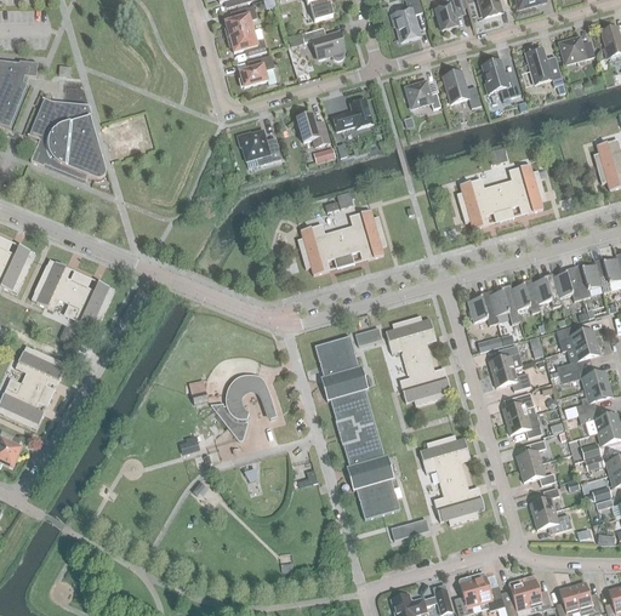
[(306,0),(307,3),(309,3),(314,20),(332,13),(329,0),(306,0)]
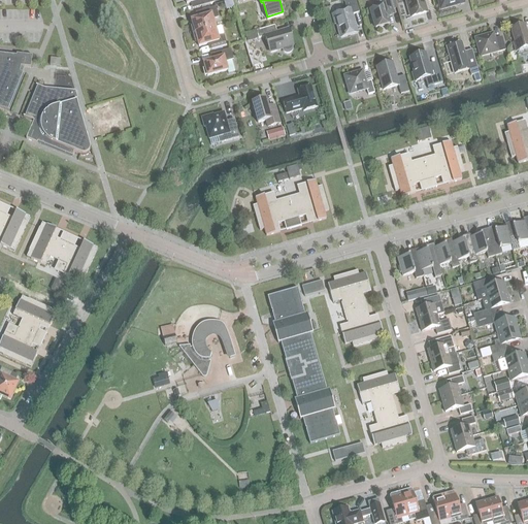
[(359,9),(356,0),(344,0),(347,7),(332,11),(334,21),(336,21),(338,25),(337,26),(338,31),(340,32),(340,34),(357,30),(352,11),(359,9)]
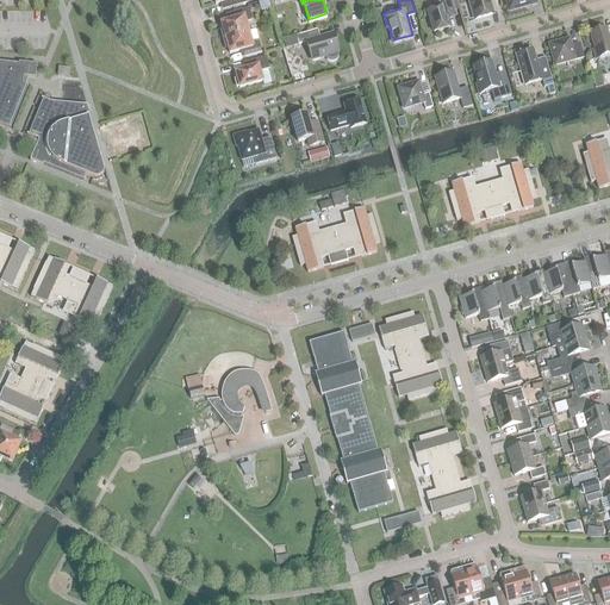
[(453,8),(450,0),(435,0),(437,5),(428,8),(434,29),(449,24),(446,10),(453,8)]
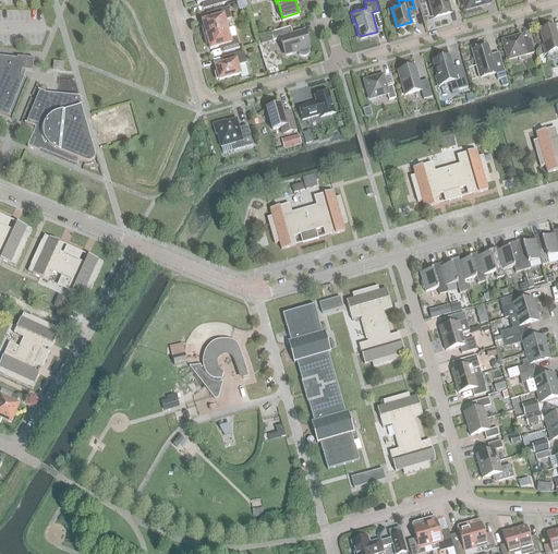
[(428,0),(431,5),(432,5),(435,15),(450,11),(447,1),(449,0),(428,0)]
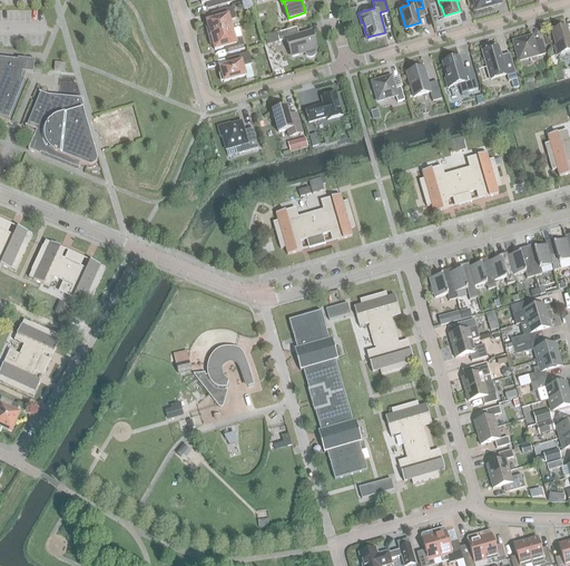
[(207,33),(232,27),(229,17),(236,16),(233,3),(216,8),(218,15),(206,18),(207,25),(205,25),(207,33)]
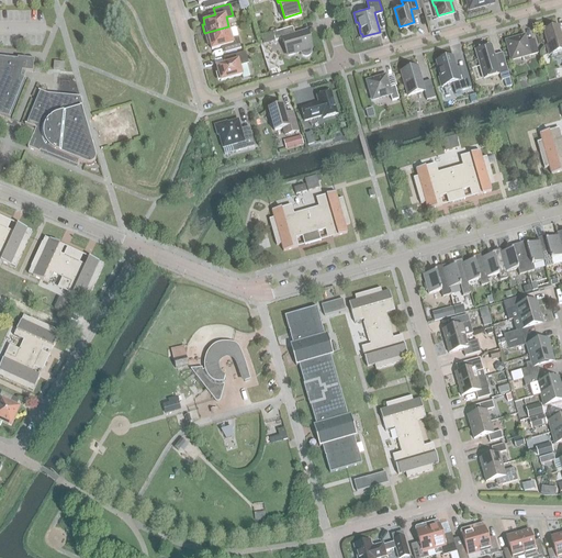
[(561,37),(558,23),(543,28),(548,42),(547,42),(549,51),(561,46),(561,37)]
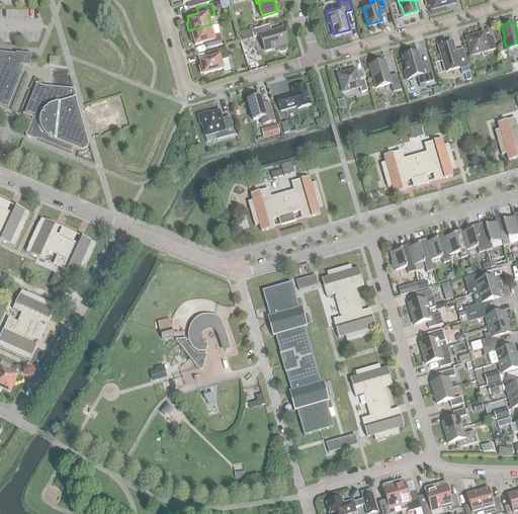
[(267,29),(265,23),(251,27),(253,34),(261,32),(265,48),(277,45),(277,46),(278,47),(279,49),(281,49),(283,49),(284,48),(285,47),(286,45),(286,44),(285,41),(286,41),(283,30),(283,29),(282,27),(282,25),(267,29)]
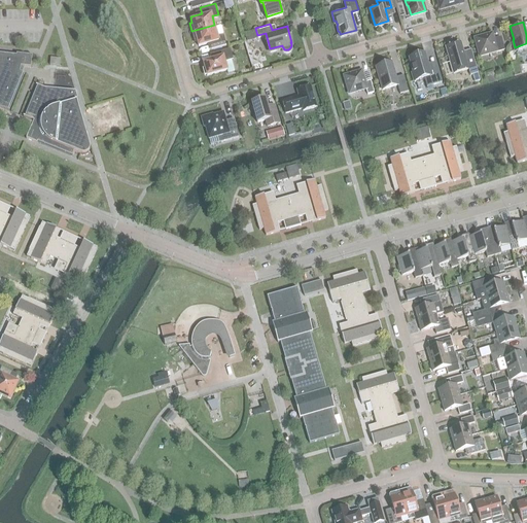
[(217,33),(214,25),(191,31),(195,38),(197,38),(198,43),(209,40),(211,46),(225,42),(222,31),(217,33)]
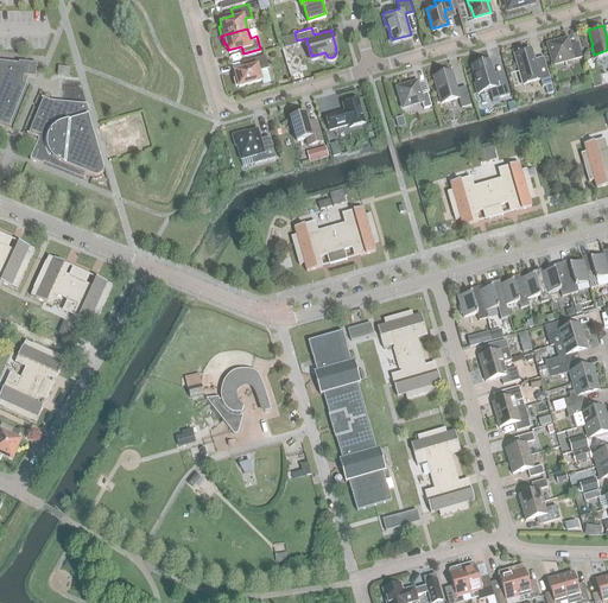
[(569,42),(568,36),(548,40),(553,61),(572,55),(572,56),(581,54),(577,39),(569,42)]
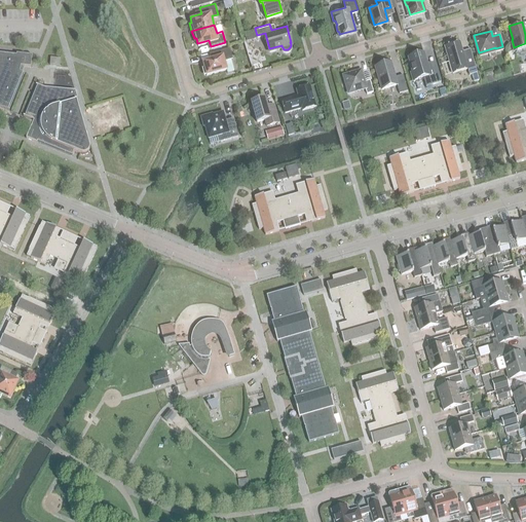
[(460,39),(444,44),(452,70),(467,66),(468,72),(471,71),(473,75),(478,74),(477,70),(472,51),(464,53),(462,48),(460,39)]
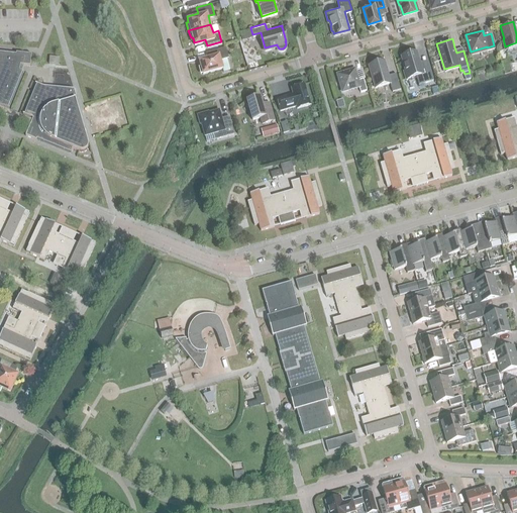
[(228,55),(225,44),(208,49),(210,56),(199,59),(202,72),(222,66),(220,58),(228,55)]
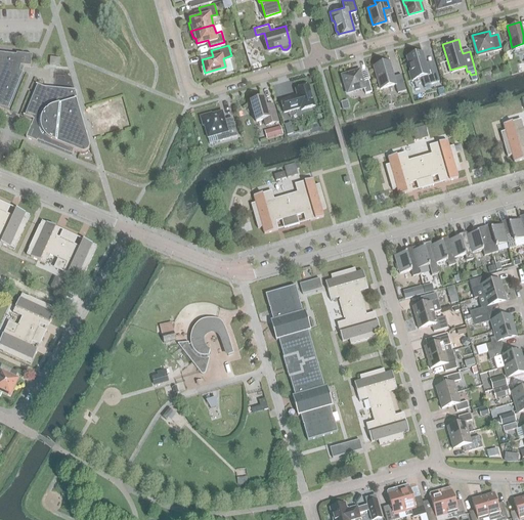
[(32,52),(0,48),(0,111),(6,114),(24,70),(19,68),(20,62),(30,63),(32,52)]
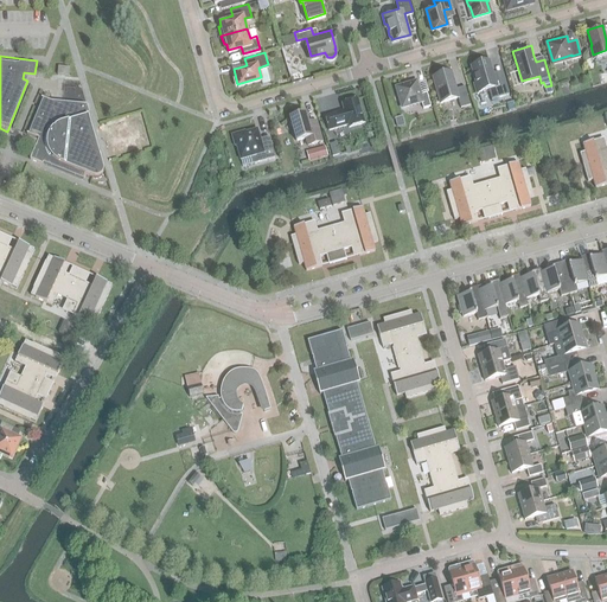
[(494,77),(489,57),(471,63),(475,79),(474,81),(477,89),(489,85),(491,96),(509,91),(504,74),(494,77)]
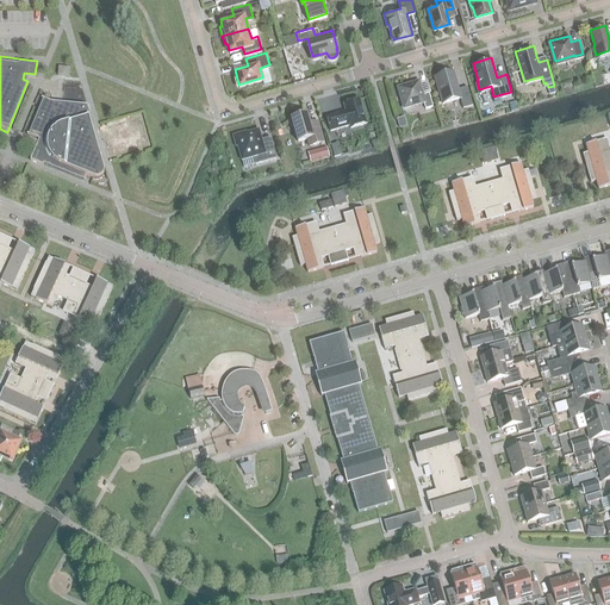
[(58,63),(57,72),(69,73),(70,64),(58,63)]
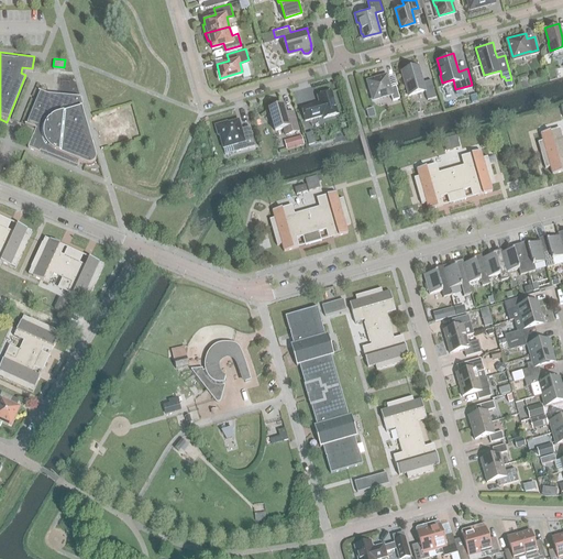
[(422,79),(418,64),(401,68),(408,92),(424,88),(427,97),(435,95),(431,77),(422,79)]
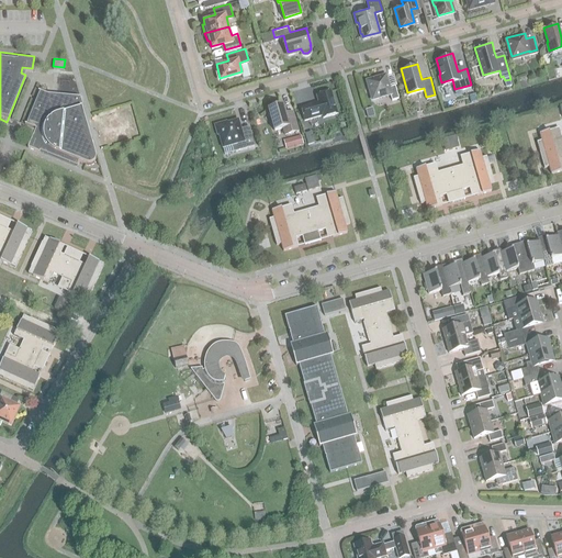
[(389,85),(385,73),(367,78),(372,96),(390,91),(392,98),(398,96),(395,82),(389,85)]
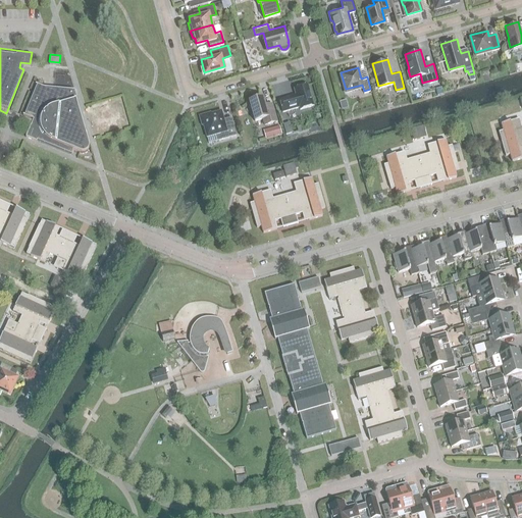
[(44,85),(35,81),(19,118),(30,122),(25,134),(36,139),(37,137),(71,151),(72,146),(80,149),(81,150),(82,150),(84,149),(85,149),(86,149),(86,148),(87,147),(88,146),(88,145),(89,144),(89,143),(89,142),(74,94),(75,95),(74,87),(44,85)]
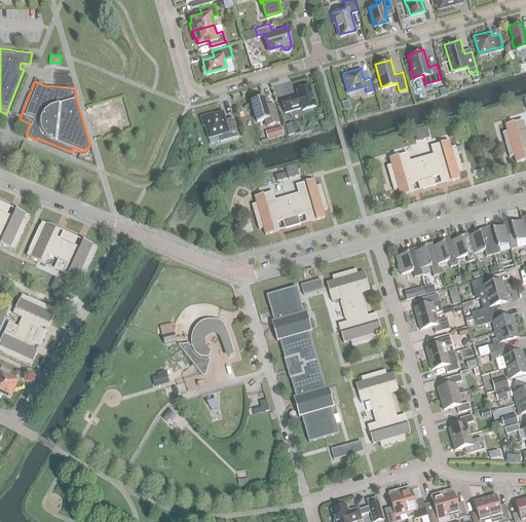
[(315,103),(309,82),(296,86),(298,92),(280,98),(285,110),(301,105),(302,107),(315,103)]
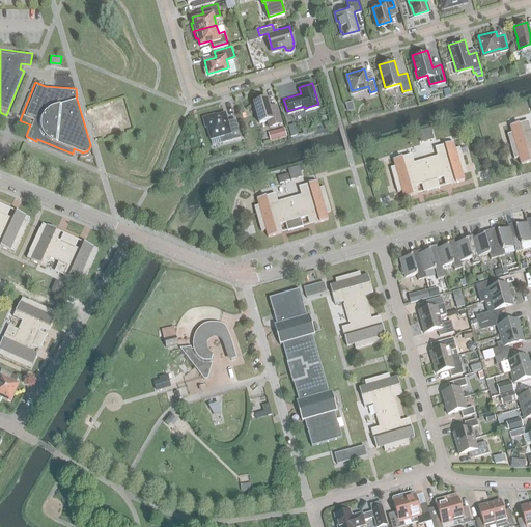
[(261,99),(259,95),(251,102),(255,107),(258,120),(267,118),(269,125),(281,120),(276,103),(270,105),(267,96),(261,99)]
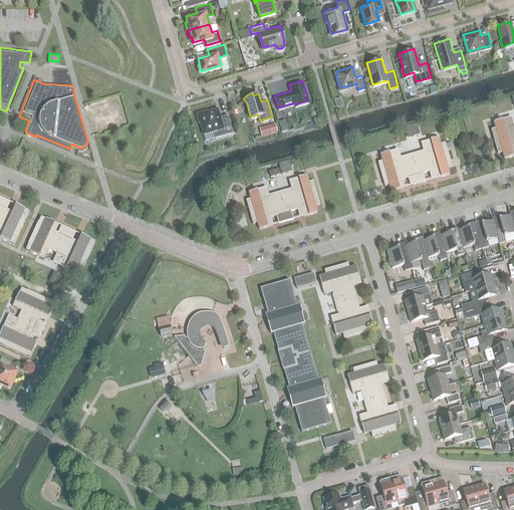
[(221,119),(217,106),(208,109),(207,108),(196,111),(199,120),(200,120),(204,132),(213,129),(215,136),(233,131),(229,117),(221,119)]
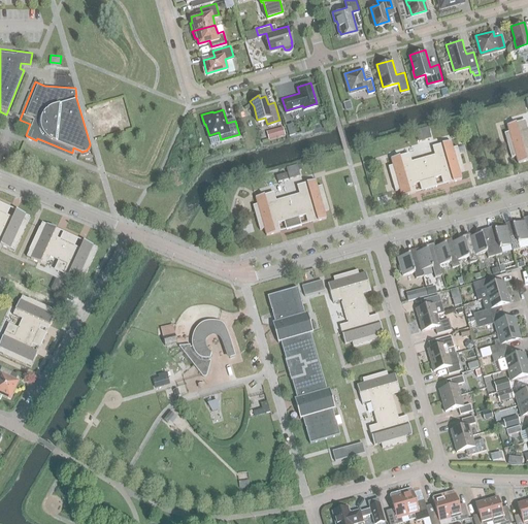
[(508,129),(504,130),(510,155),(516,154),(518,160),(527,157),(527,125),(518,128),(516,120),(506,122),(508,129)]
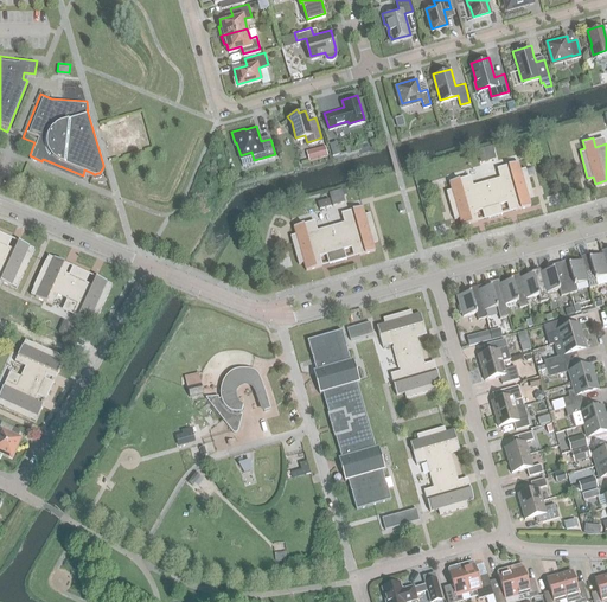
[(308,158),(328,152),(325,142),(306,148),(308,158)]
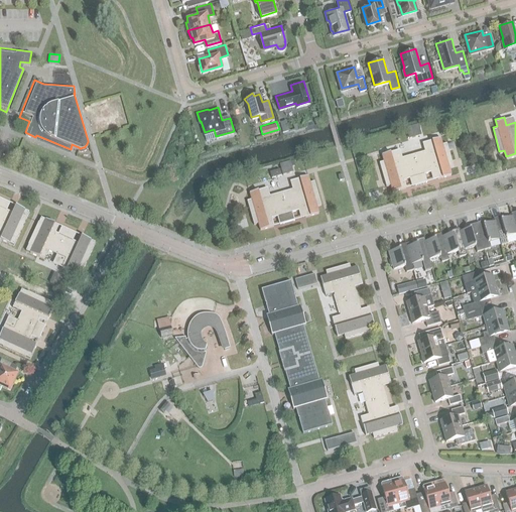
[(418,122),(405,126),(408,136),(421,132),(418,122)]
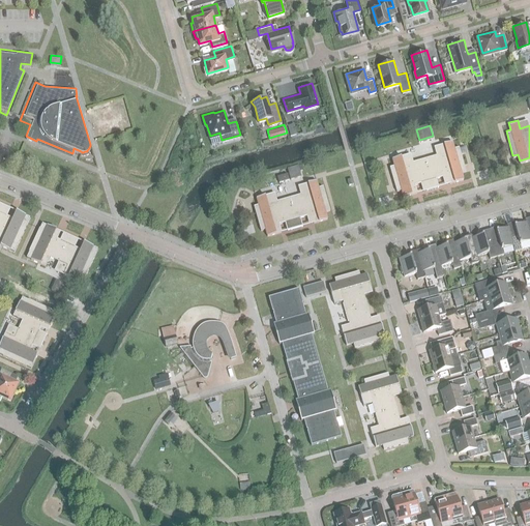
[(393,163),(389,165),(396,188),(401,187),(403,195),(417,191),(414,182),(420,180),(422,188),(423,188),(437,184),(438,184),(436,176),(446,173),(449,181),(463,177),(461,170),(466,169),(459,144),(454,146),(452,139),(443,141),(445,150),(424,156),(403,162),(401,153),(391,156),(393,163)]
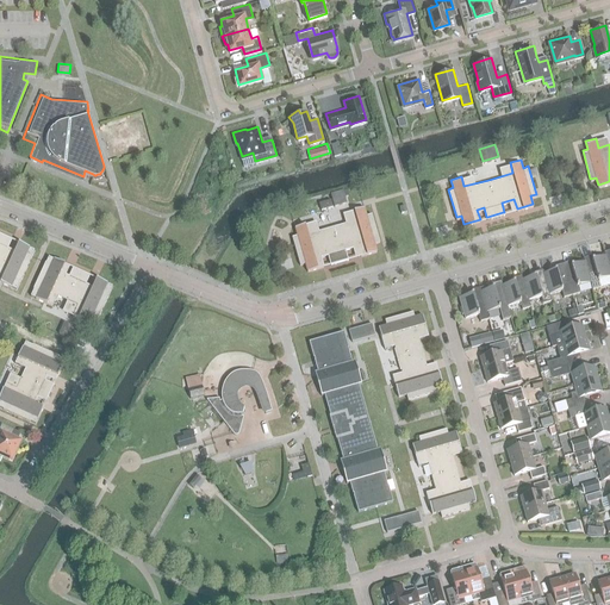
[(342,187),(330,189),(334,203),(342,200),(344,200),(343,193),(344,193),(342,187)]
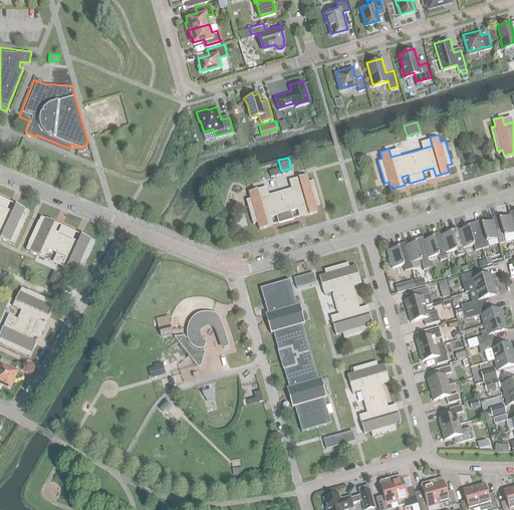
[(280,172),(278,166),(268,169),(270,175),(280,172)]
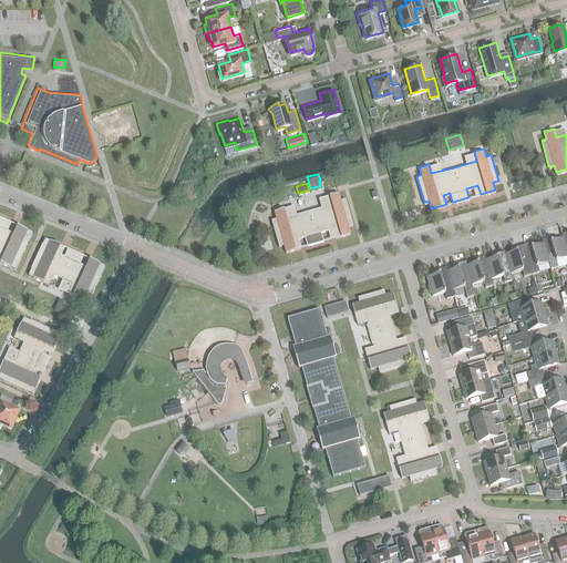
[(276,216),(271,217),(278,244),(284,243),(286,249),(300,245),(298,236),(305,235),(307,243),(308,243),(321,239),(323,238),(320,229),(332,226),(334,236),(350,232),(348,224),(352,223),(346,196),(340,197),(338,191),(329,193),(331,202),(296,213),(294,203),(284,206),(274,208),(276,216)]
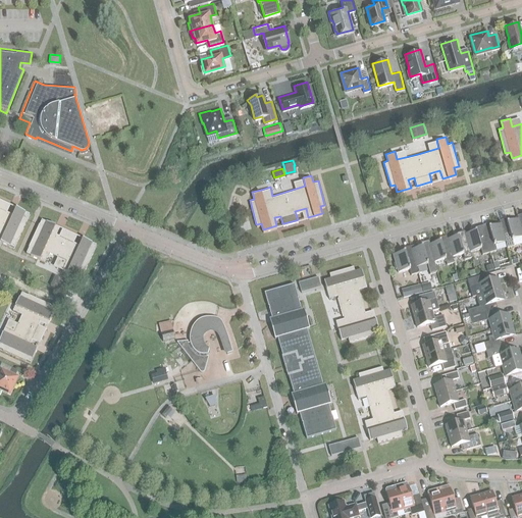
[(0,239),(9,244),(12,237),(17,239),(28,216),(22,214),(25,209),(15,205),(12,212),(0,206),(0,239)]
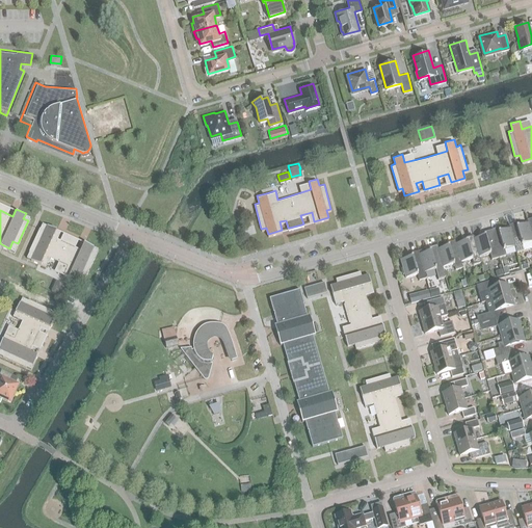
[(508,222),(509,226),(514,243),(516,249),(524,247),(531,244),(531,235),(528,220),(527,220),(516,223),(515,220),(508,222)]
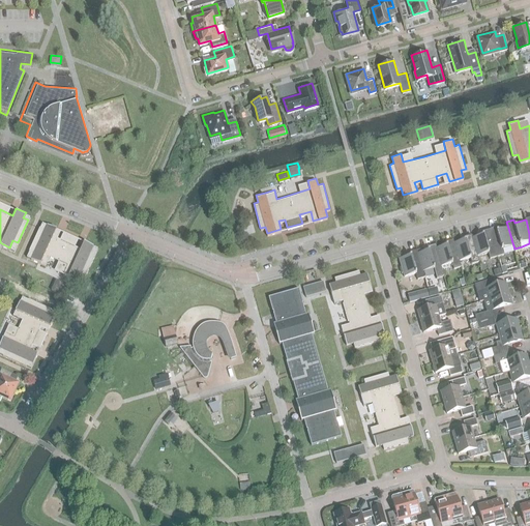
[(56,226),(47,222),(45,227),(39,225),(29,247),(33,251),(30,257),(45,263),(49,255),(58,258),(54,267),(77,279),(80,271),(85,273),(95,251),(91,249),(93,243),(84,239),(80,246),(53,234),(56,226)]
